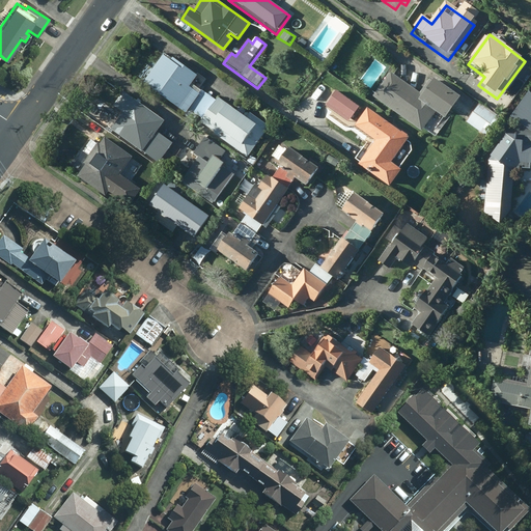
[(163,56),(144,81),(186,111),(189,108),(203,118),(216,101),(190,83),(196,75),(172,58),(170,61),(163,56)]
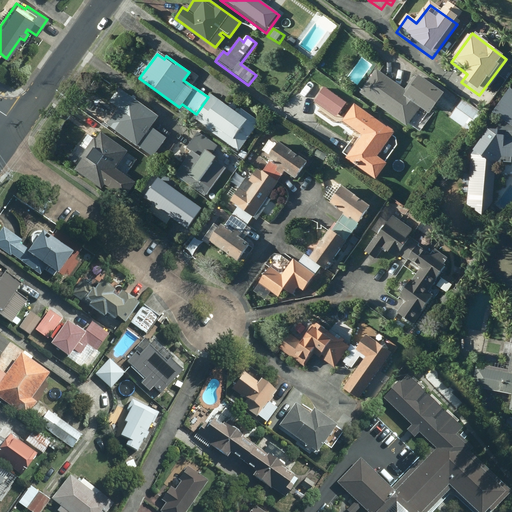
[(361,92),(408,126),(421,108),(432,116),(442,102),(413,81),(405,91),(378,69),(361,92)]
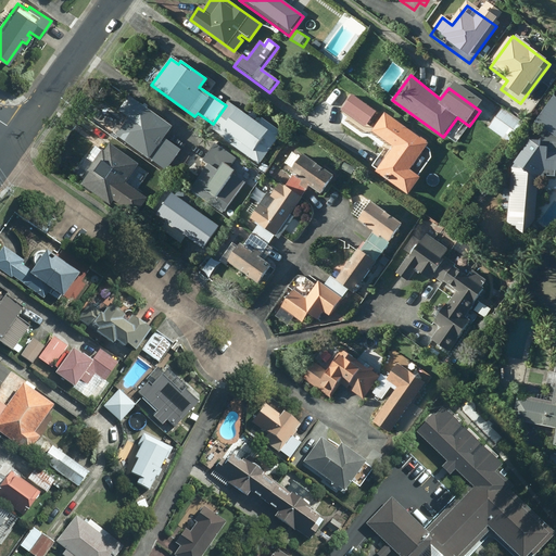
[(376,112),(352,96),(340,113),(364,129),(376,112)]
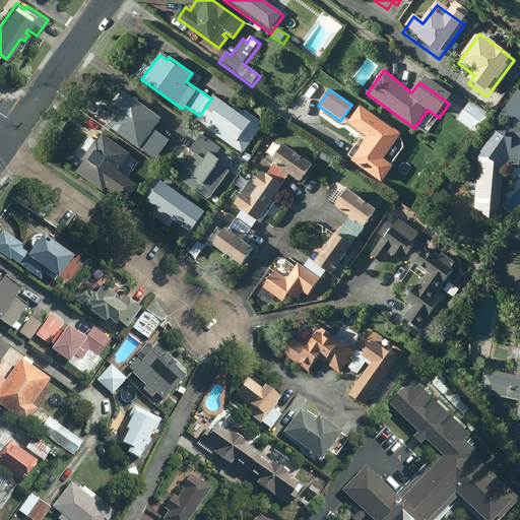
[(211,99),(199,116),(195,121),(241,155),(263,126),(243,110),(240,114),(214,95),(211,99)]
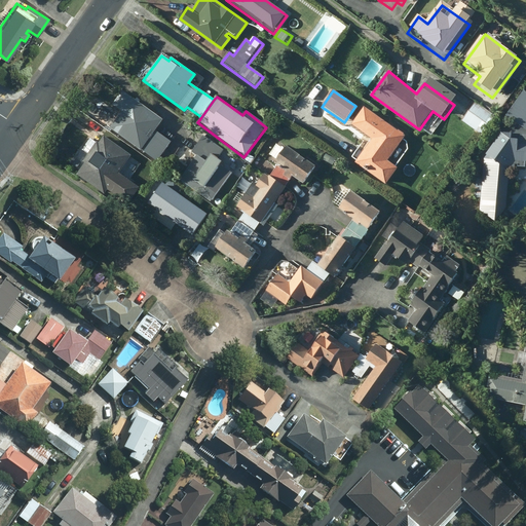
[(160,120),(130,99),(110,126),(156,160),(171,141),(154,129),(160,120)]
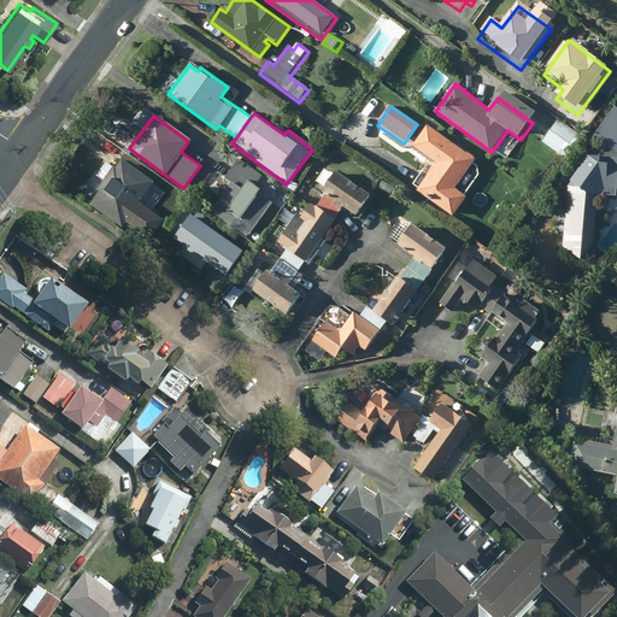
[(423,119),(406,144),(429,159),(410,187),(447,213),(460,197),(450,188),(474,156),(423,119)]
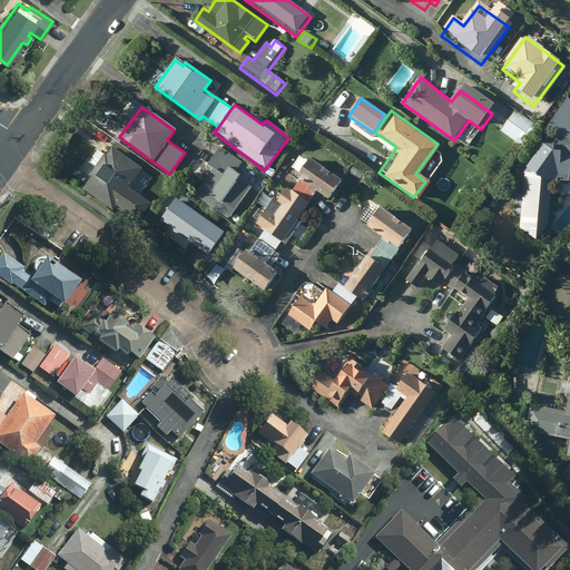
[(228,217),(249,187),(237,178),(239,176),(235,172),(242,163),(220,147),(208,164),(214,168),(196,194),(228,217)]
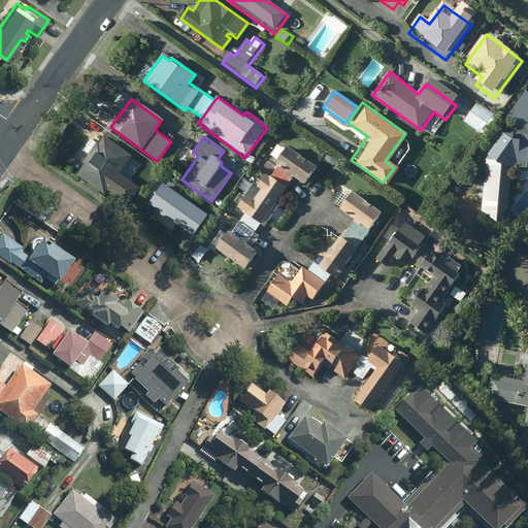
[(131,156),(103,137),(99,143),(97,142),(83,162),(85,163),(77,174),(104,194),(107,189),(128,203),(139,188),(119,173),(131,156)]
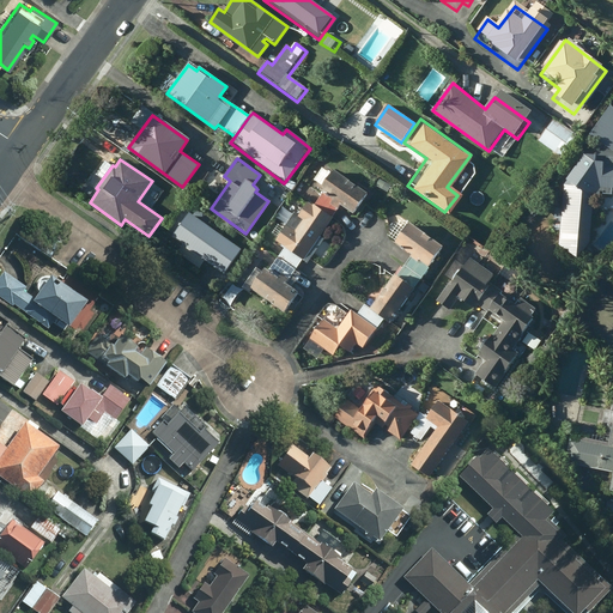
[(563,192),(559,252),(575,267),(589,244),(590,200),(602,190),(612,190),(612,165),(582,162),(563,192)]
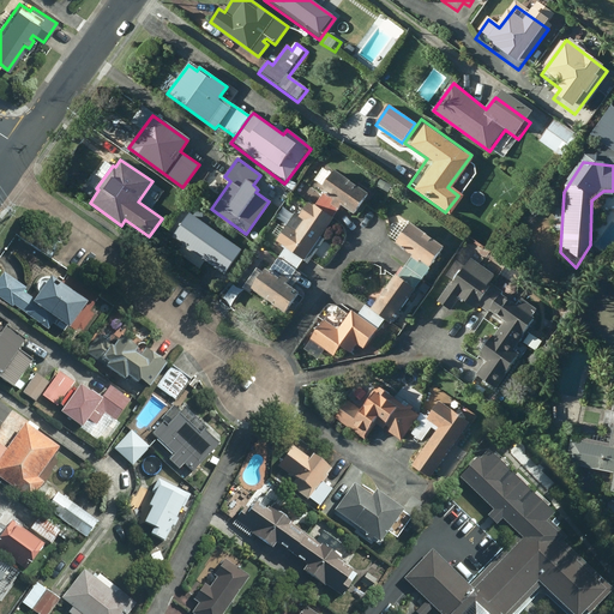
[(302,199),(333,222),(343,209),(351,216),(368,194),(327,164),(302,199)]
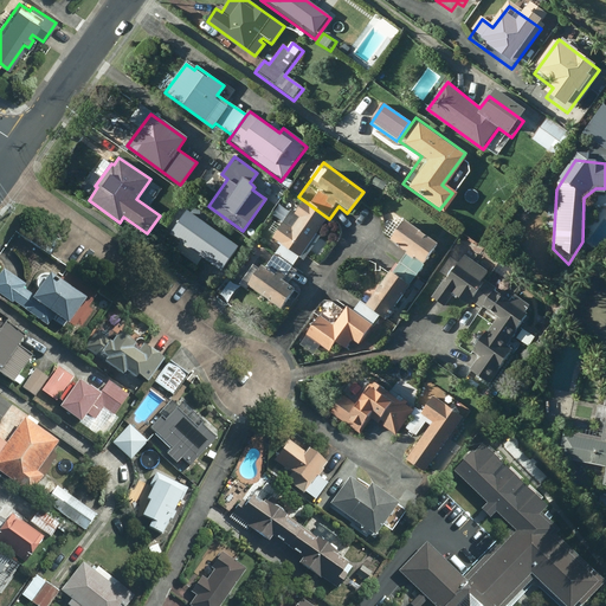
[(165,184),(153,201),(171,214),(182,197),(165,184)]
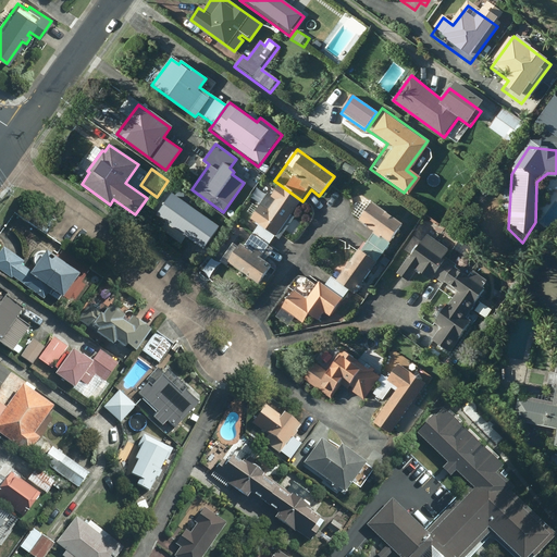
[(302,201),(274,181),(244,220),(255,227),(273,240),(302,201)]
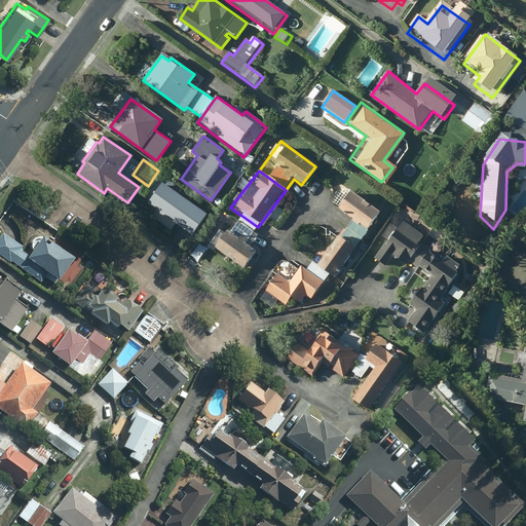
[(207,214),(162,183),(148,203),(157,210),(153,216),(171,229),(175,223),(191,234),(207,214)]
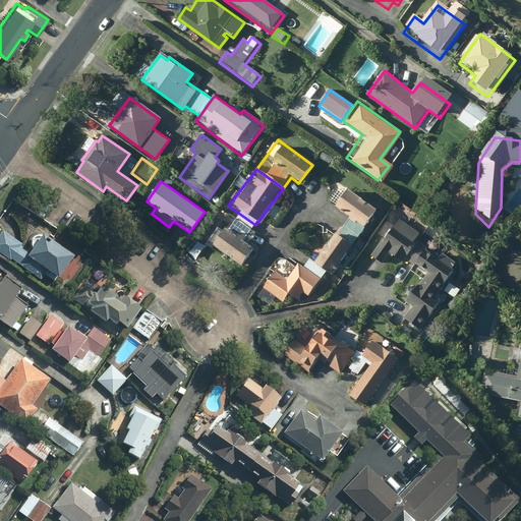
[(350,219),(337,238),(351,249),(377,213),(347,192),(343,198),(335,192),(327,203),(350,219)]
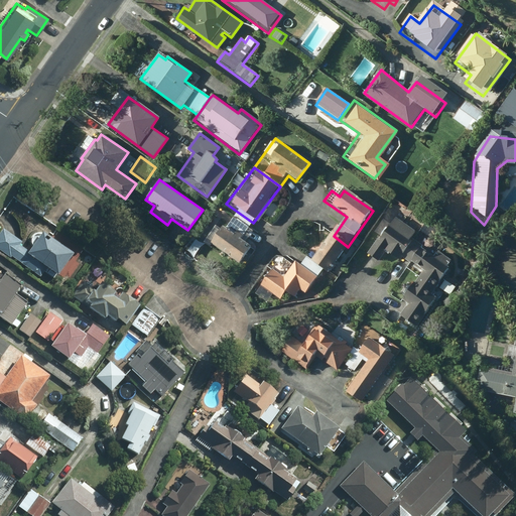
[(253,223),(236,211),(209,246),(235,265),(249,247),(240,240),(253,223)]
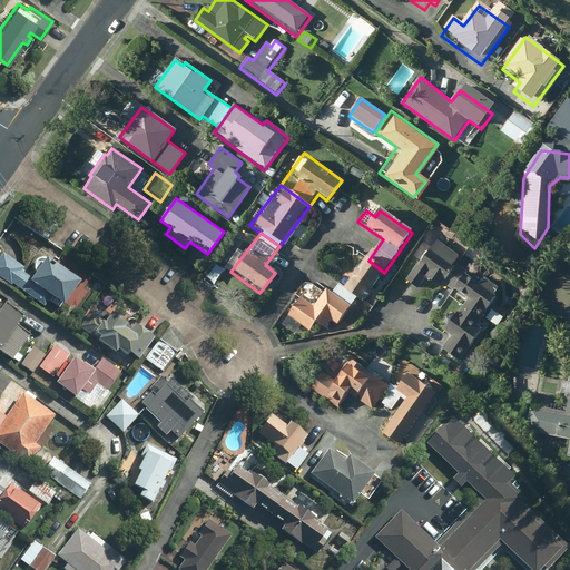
[(441,285),(445,279),(461,254),(436,236),(405,278),(419,287),(426,275),(441,285)]
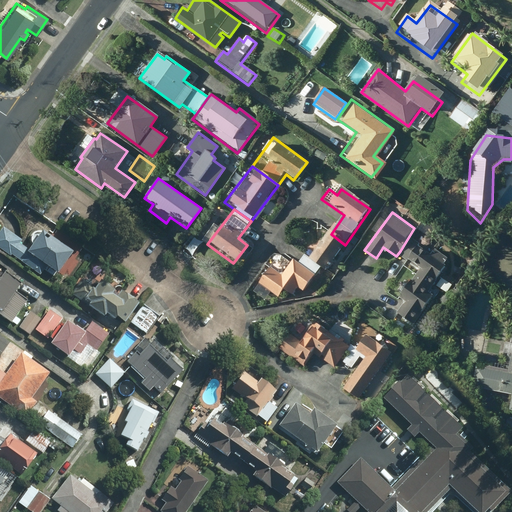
[(2,228),(0,230),(0,248),(9,255),(10,254),(38,274),(42,269),(52,275),(68,252),(39,231),(26,249),(17,243),(19,240),(2,228)]
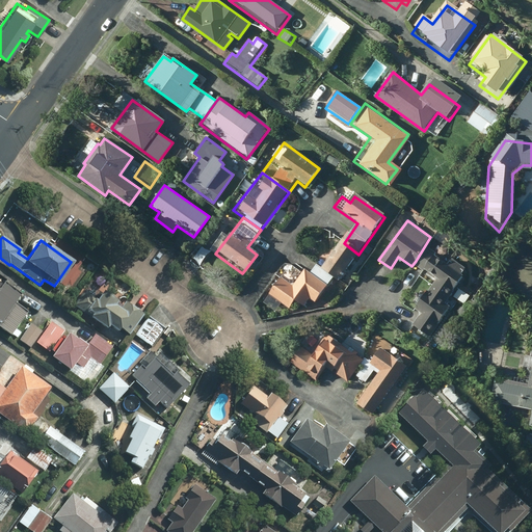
[(435,274),(429,283),(454,299),(476,269),(430,237),(416,261),(435,274)]
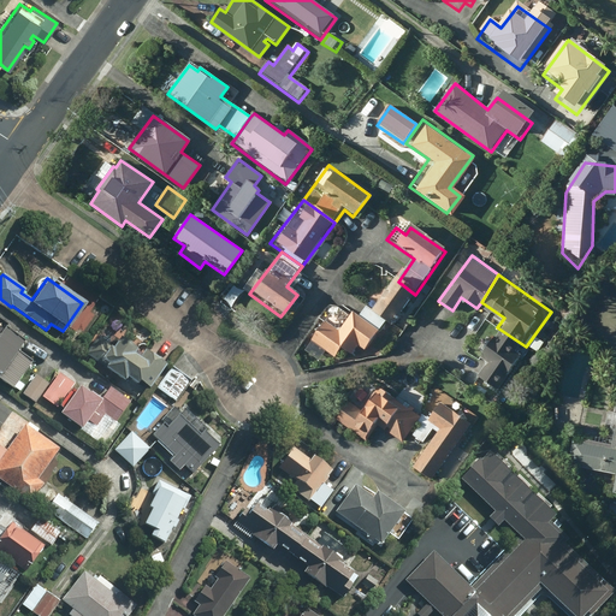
[(367,308),(359,319),(372,348),(388,359),(403,335),(394,327),(415,295),(398,282),(390,277),(375,298),(380,302),(373,312),(367,308)]
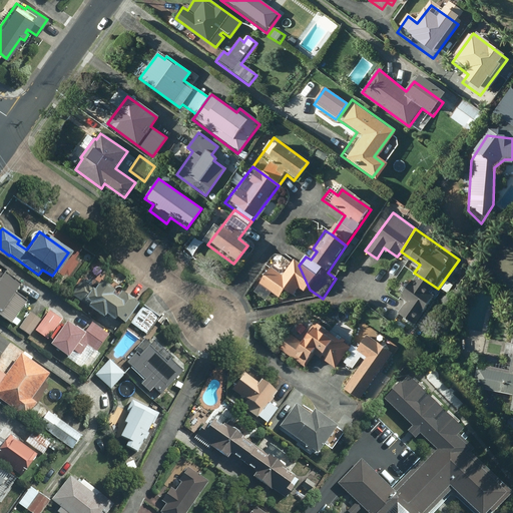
[(306,296),(310,290),(299,266),(280,252),(259,283),(281,299),(285,293),(293,298),(298,290),(306,296)]
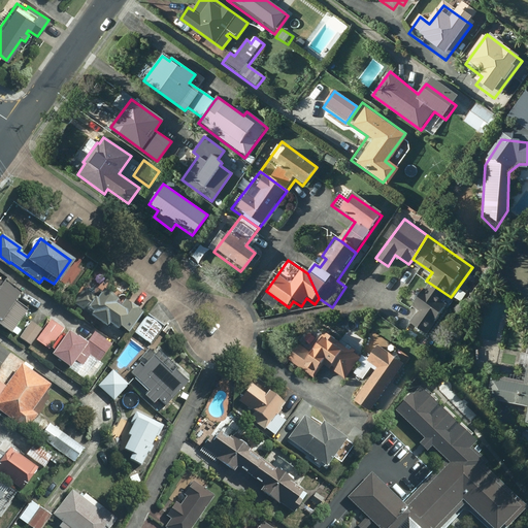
[(0,324),(9,332),(26,309),(14,300),(20,292),(3,281),(0,284),(0,324)]
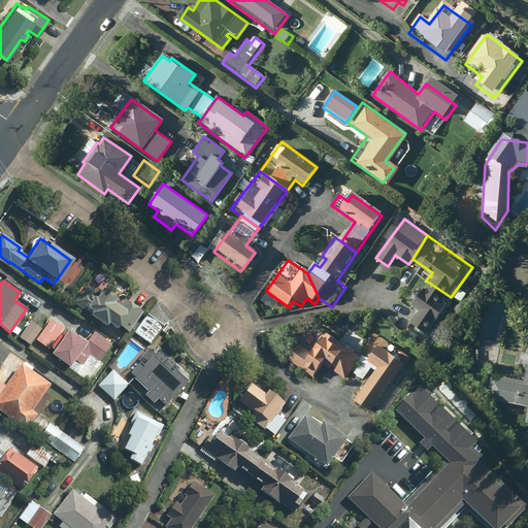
[(424,335),(451,297),(426,281),(409,303),(417,308),(406,323),(424,335)]
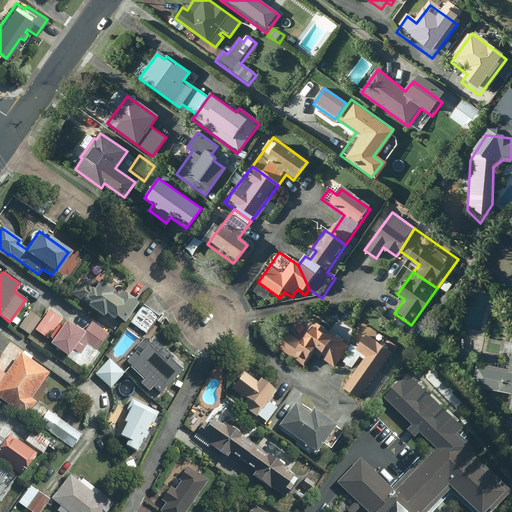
[(136,303),(119,291),(114,298),(109,294),(111,291),(98,281),(95,284),(89,285),(80,279),(70,293),(87,305),(86,306),(101,316),(103,313),(111,318),(113,315),(122,322),(136,303)]
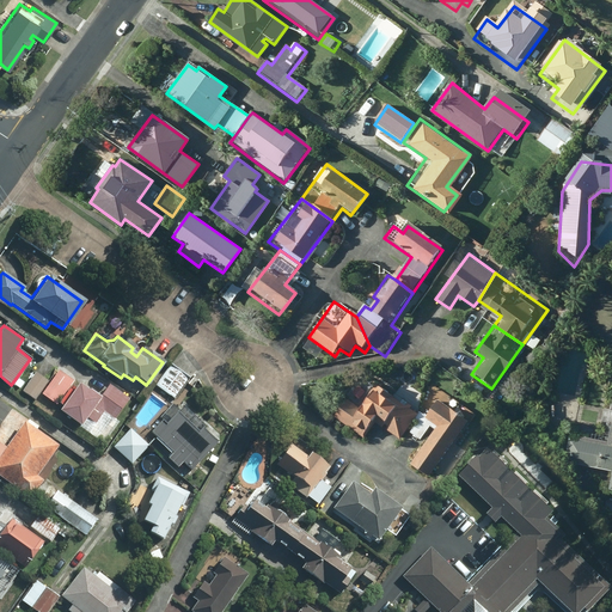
[(173,398),(188,378),(170,366),(155,385),(173,398)]
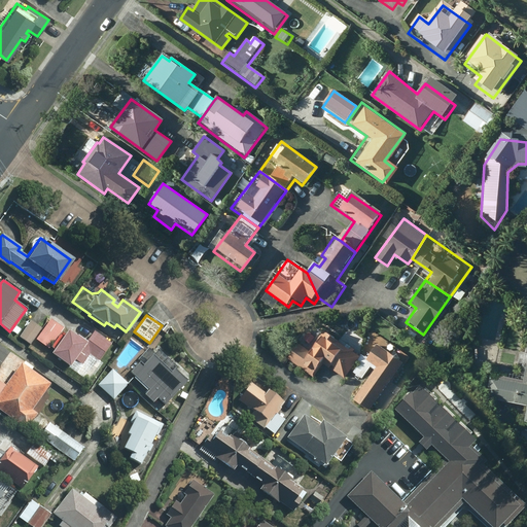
[(49,319),(33,341),(38,345),(40,343),(47,348),(62,327),(49,319)]
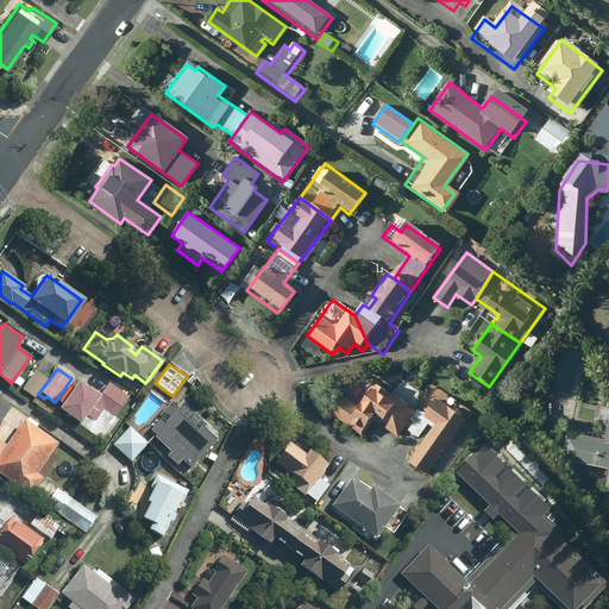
[(45,380),(35,371),(22,389),(33,397),(45,380)]
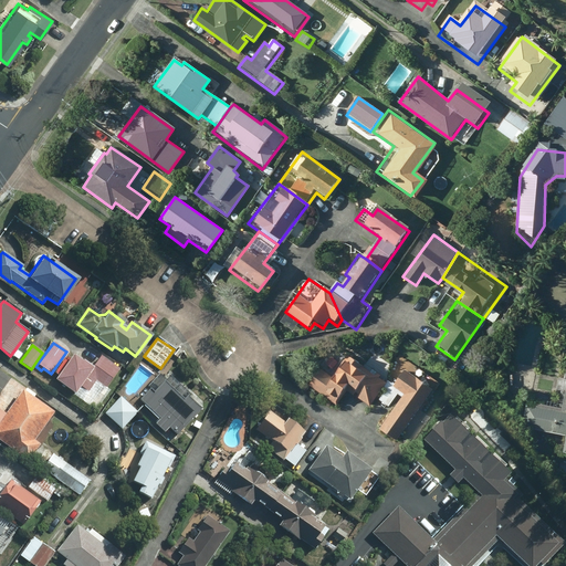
[(117,368),(100,356),(91,368),(81,362),(80,363),(71,356),(54,379),(73,392),(79,385),(88,392),(95,383),(104,388),(117,368)]
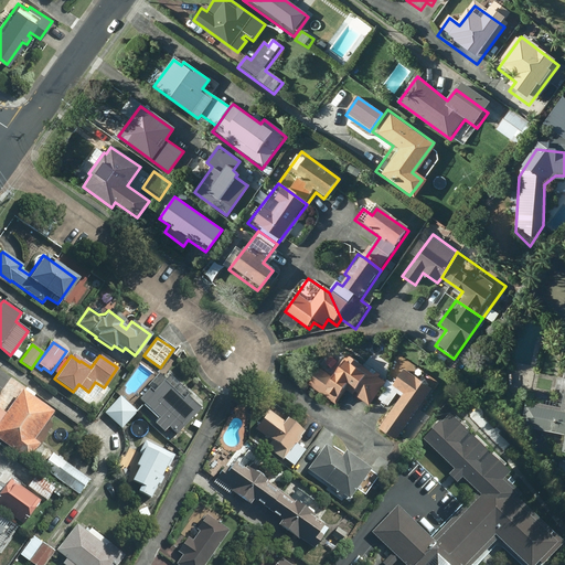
[(337,403),(344,391),(364,404),(381,380),(343,355),(332,372),(317,362),(308,375),(324,386),(321,392),(337,403)]
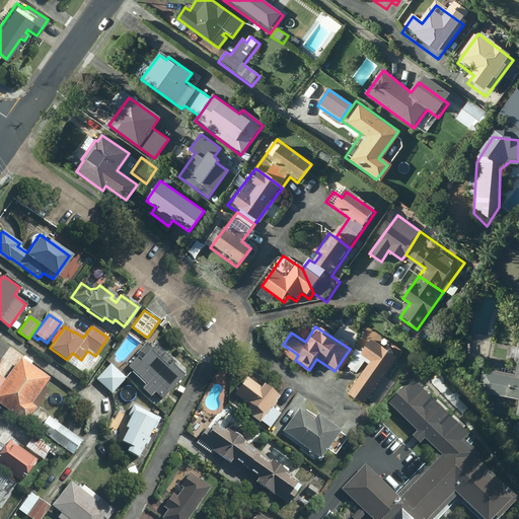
[(371,359),(347,391),(362,403),(396,358),(370,339),(360,352),(371,359)]
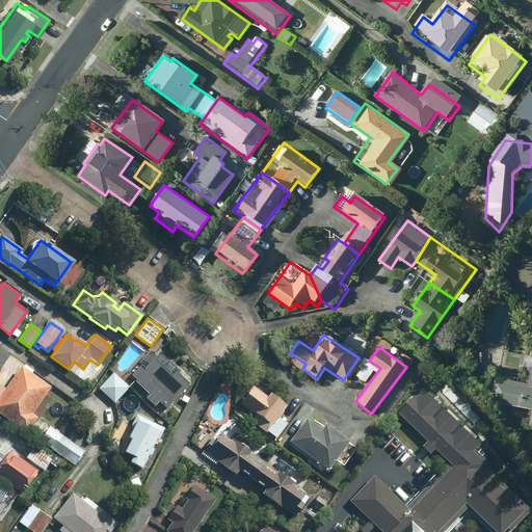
[(187,384),(175,373),(171,376),(153,358),(142,370),(140,367),(131,376),(149,394),(144,398),(153,405),(157,401),(164,408),(187,384)]
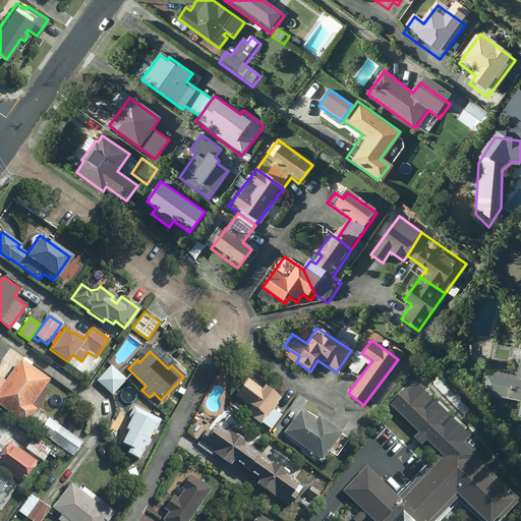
[(48,381),(19,360),(0,386),(0,406),(24,423),(35,409),(30,406),(48,381)]
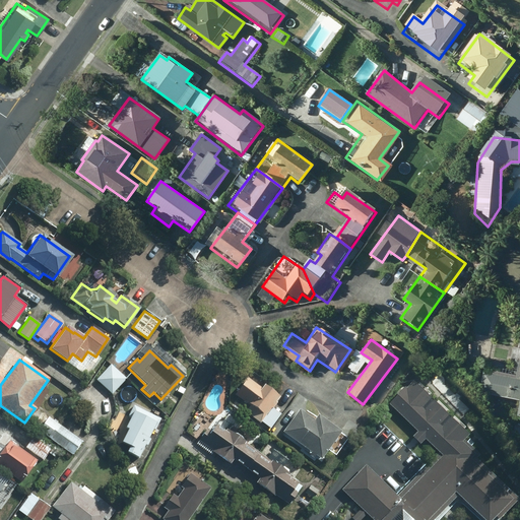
[(110,365),(95,380),(111,393),(125,379),(110,365)]
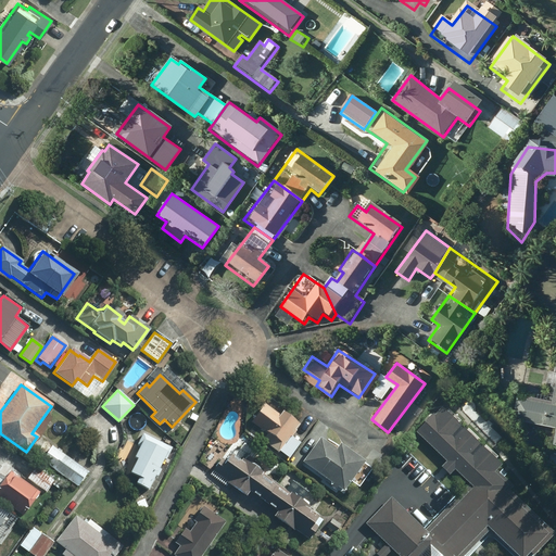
[(283,404),(269,394),(249,421),(254,426),(248,433),(287,463),(302,444),(291,436),(299,426),(278,411),(283,404)]
